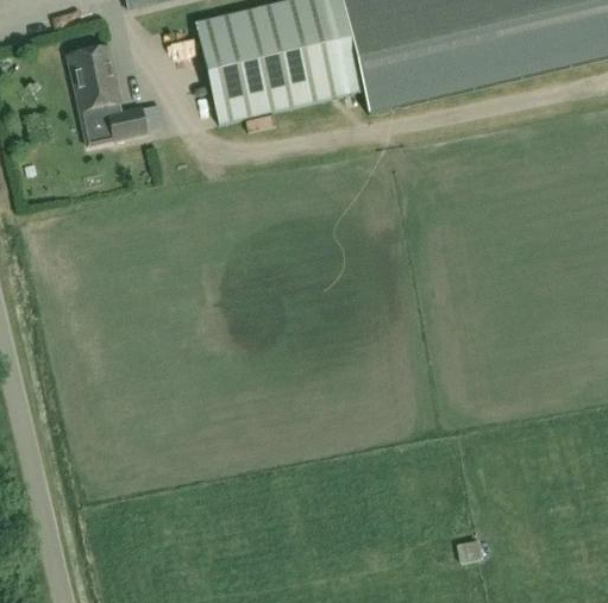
[(288,0),(195,23),(219,123),(363,89),(369,112),(607,55),(607,0),(288,0)]
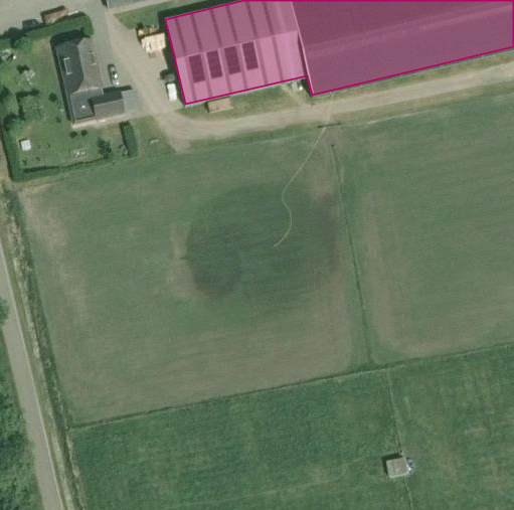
[(57,46),(67,94),(90,89),(97,118),(124,112),(119,91),(103,94),(102,86),(103,86),(93,38),(57,46)]
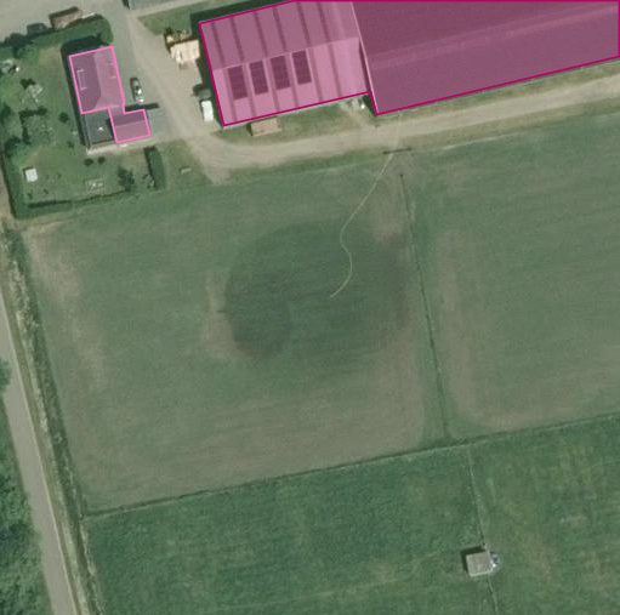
[(176,103),(159,104),(160,127),(177,126),(176,103)]
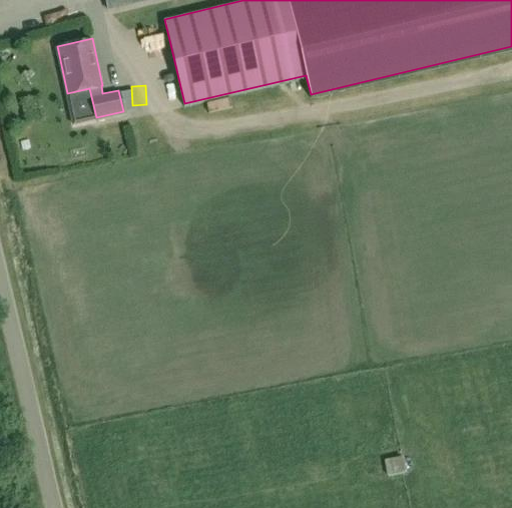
[(414,453),(395,455),(396,474),(416,472),(414,453)]
